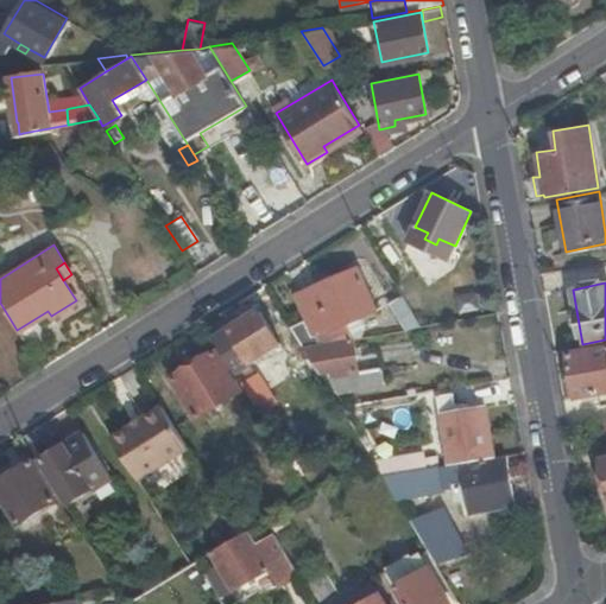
[(321,312),(288,325),(301,347),(352,337),(349,329),(361,324),(359,316),(374,310),(365,287),(320,306),(321,312)]
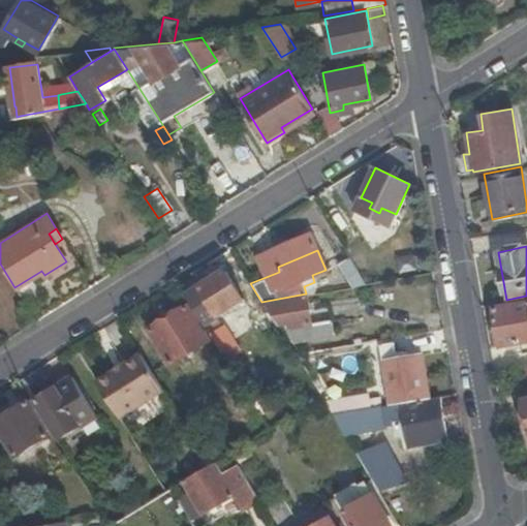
[(365,283),(348,257),(338,264),(351,285),(365,283)]
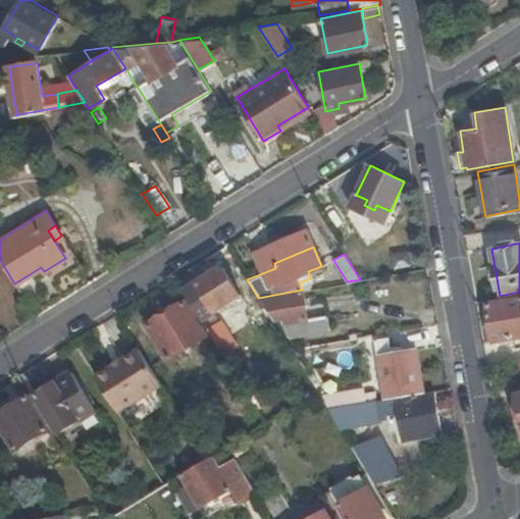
[(221,265),(182,290),(201,320),(240,295),(221,265)]
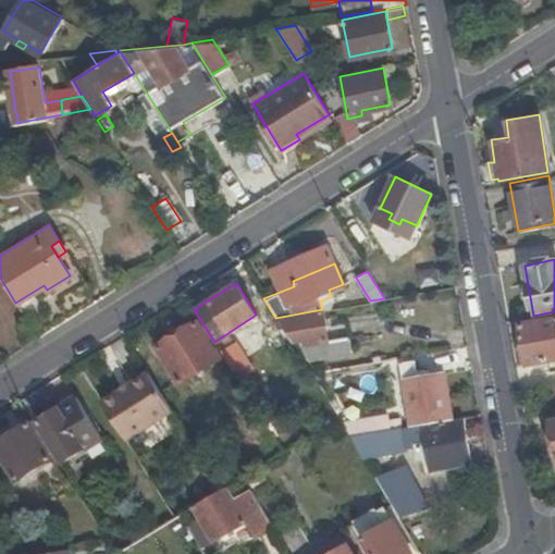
[(322,309),(275,318),(285,332),(297,330),(300,345),(308,344),(310,359),(352,352),(348,335),(346,319),(324,322),(322,309)]
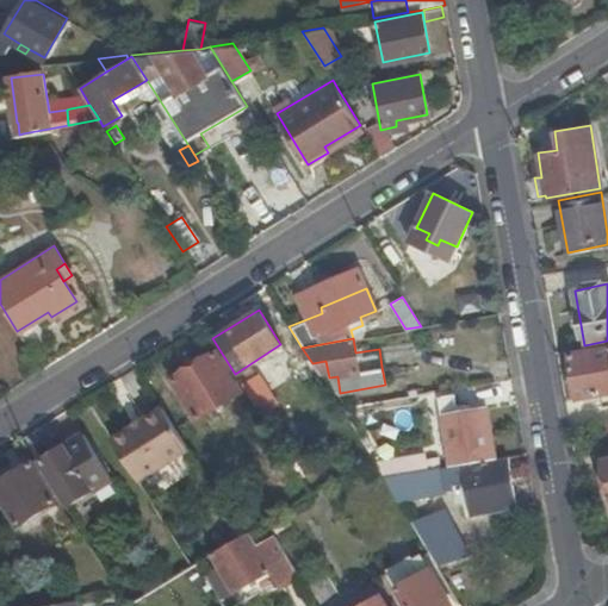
[(607,404),(607,347),(569,354),(576,397),(602,392),(605,406),(607,404)]
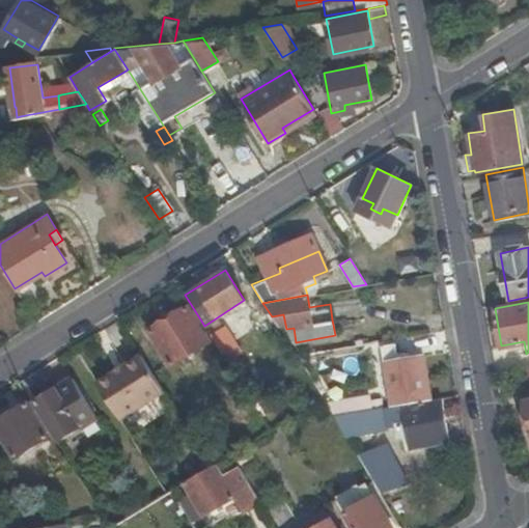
[(186,306),(148,330),(170,364),(207,341),(186,306)]
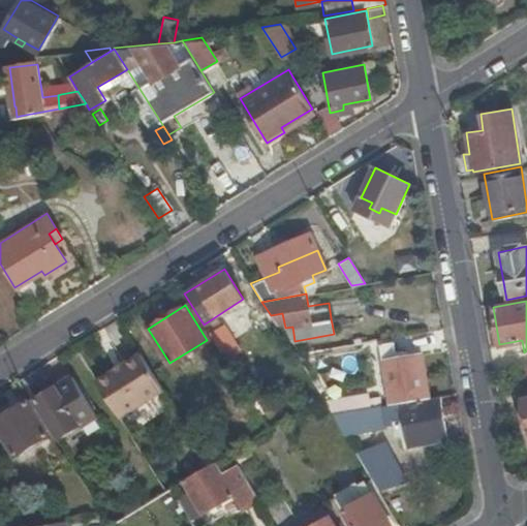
[(222,325),(209,332),(226,360),(239,350),(222,325)]
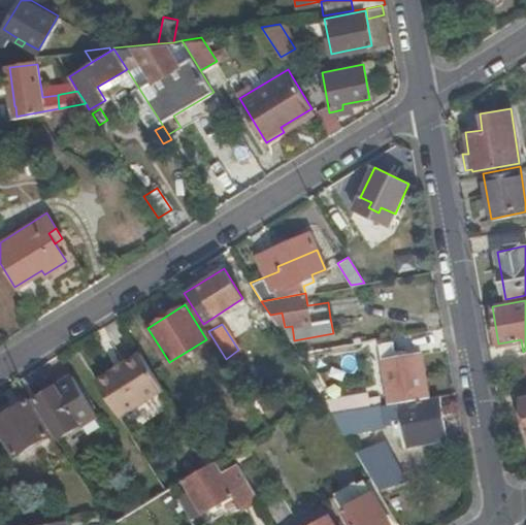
[(399,401),(428,395),(420,351),(402,354),(401,349),(393,350),(391,339),(379,342),(390,402),(399,401)]
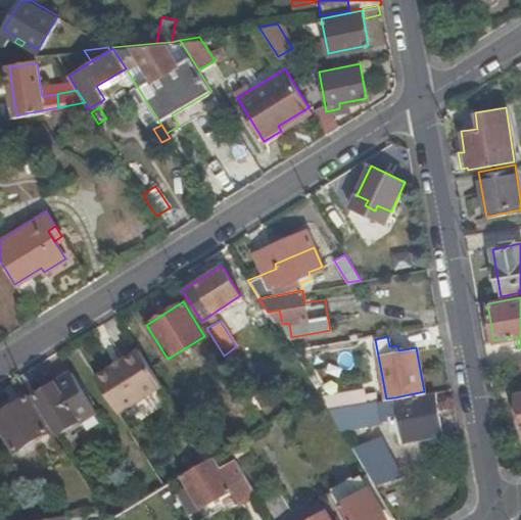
[(119,363),(141,397),(160,385),(137,348),(120,360),(121,362),(119,363)]
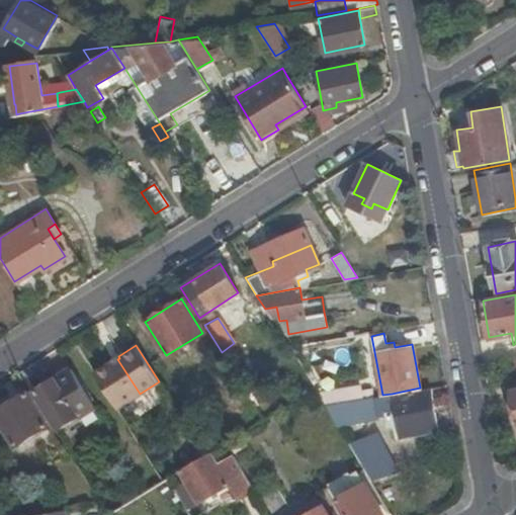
[(93,371),(116,409),(140,394),(117,359),(110,364),(109,362),(93,371)]
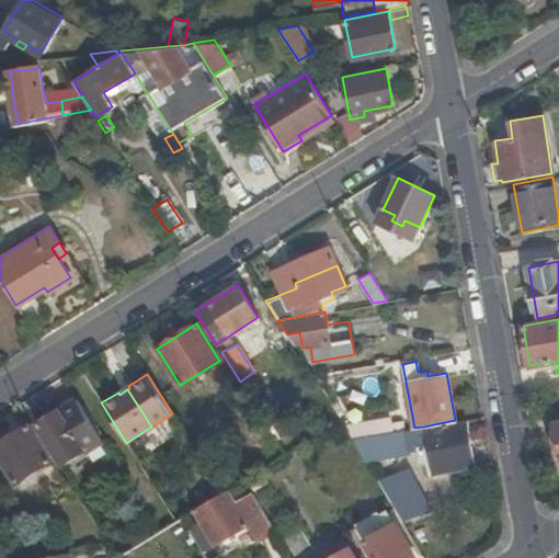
[(77,399),(37,423),(63,465),(102,440),(77,399)]
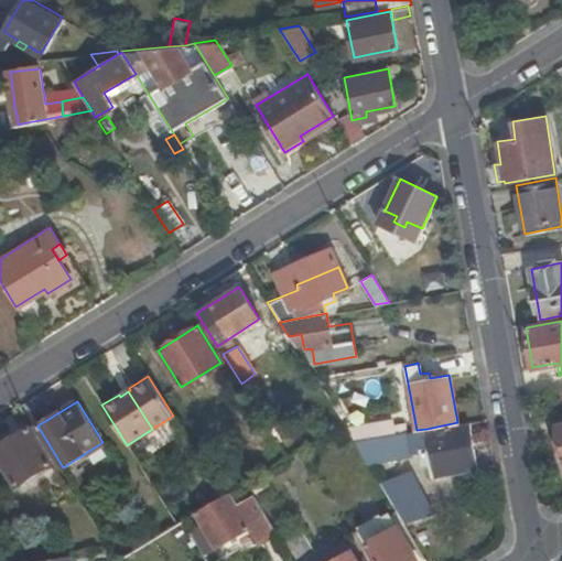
[(392,418),(346,427),(355,441),(389,435),(395,434),(392,418)]
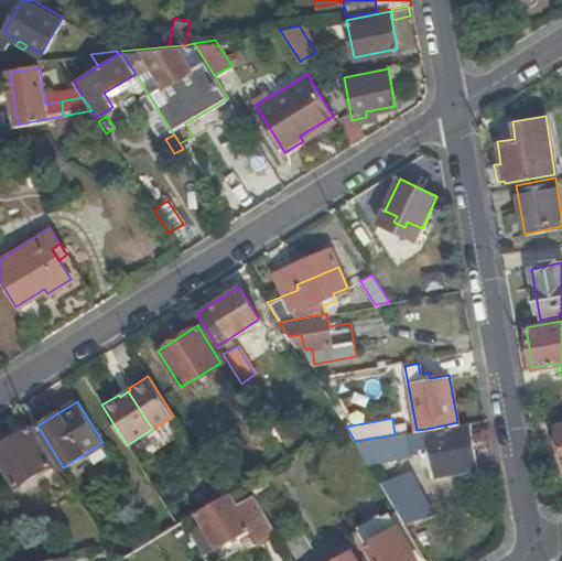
[(476,466),(468,421),(457,422),(427,429),(434,474),(476,466)]
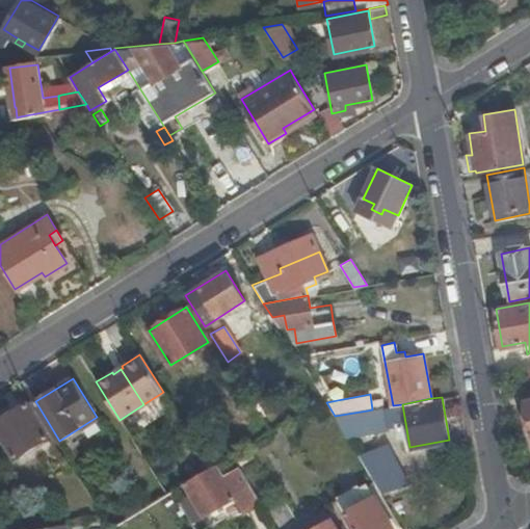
[(26,402),(0,418),(0,433),(15,457),(48,437),(26,402)]
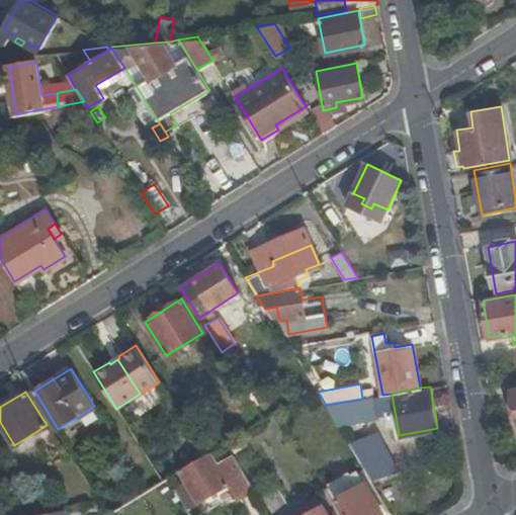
[(377,396),(362,399),(357,400),(360,414),(374,411),(373,404),(378,402),(377,396)]
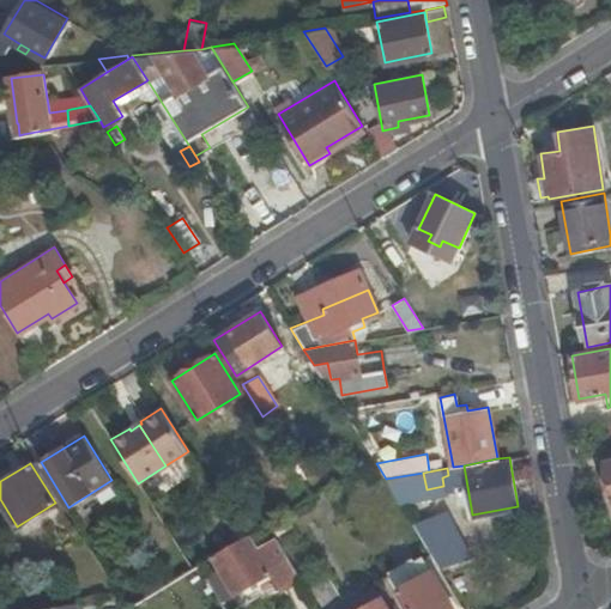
[(423,473),(386,479),(395,495),(427,489),(423,473)]
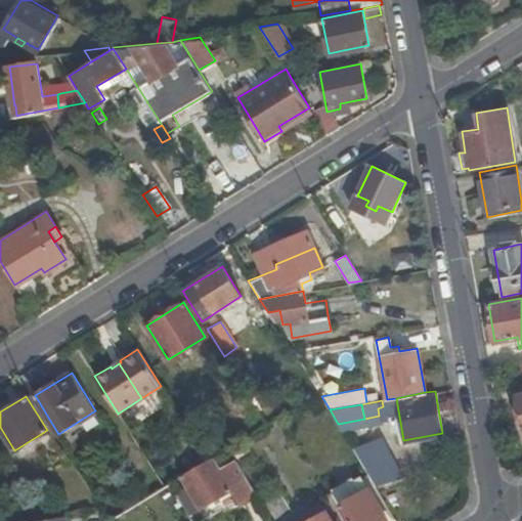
[(250,448),(244,438),(229,446),(235,458),(250,448)]
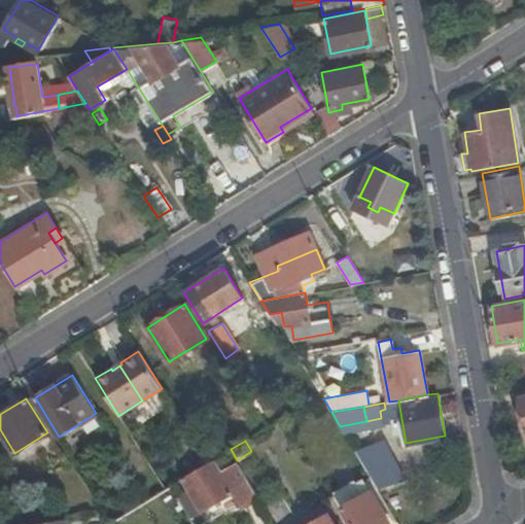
[(179,454),(190,473),(208,462),(197,443),(179,454)]
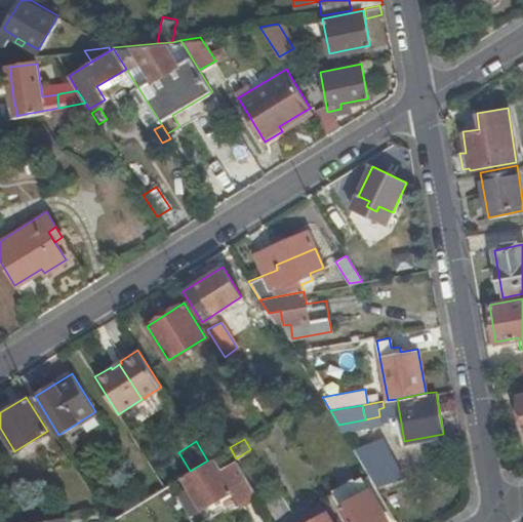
[(375,441),(353,448),(366,471),(392,462),(387,446),(378,448),(375,441)]
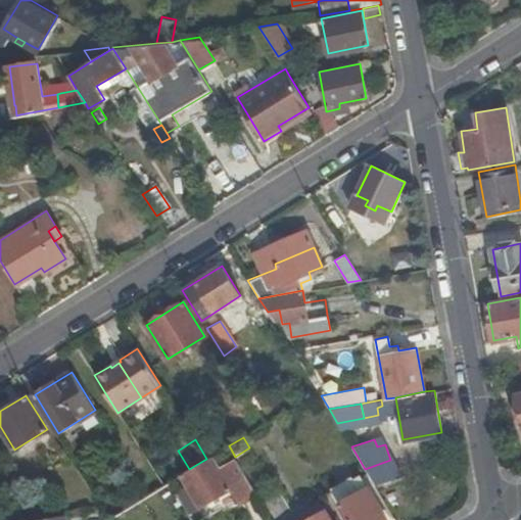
[(256,495),(235,458),(218,467),(211,456),(206,459),(189,469),(187,470),(180,474),(187,485),(175,491),(188,513),(230,488),(240,505),(256,495)]
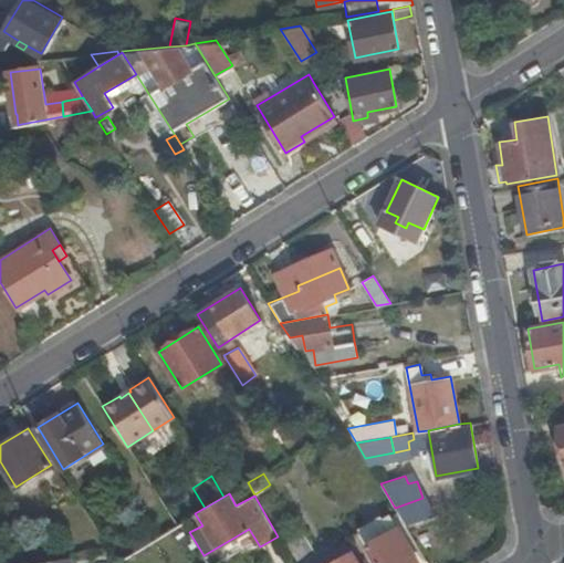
[(397,511),(356,535),(372,562),(419,562),(426,559),(397,511)]
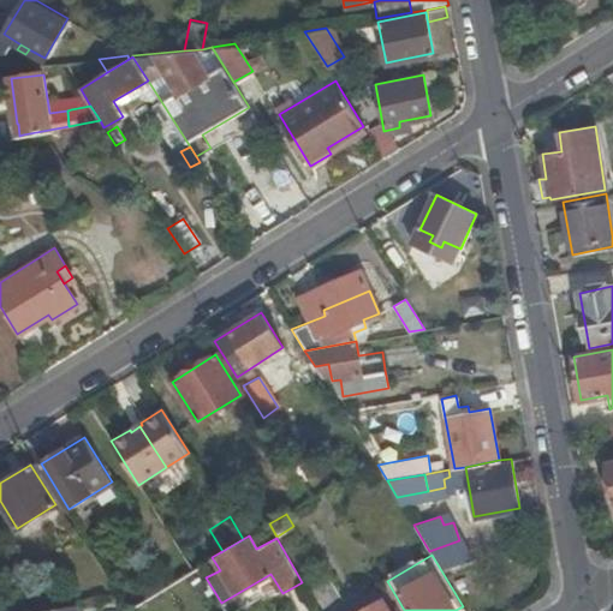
[(195,597),(210,589),(201,568),(184,575),(195,597)]
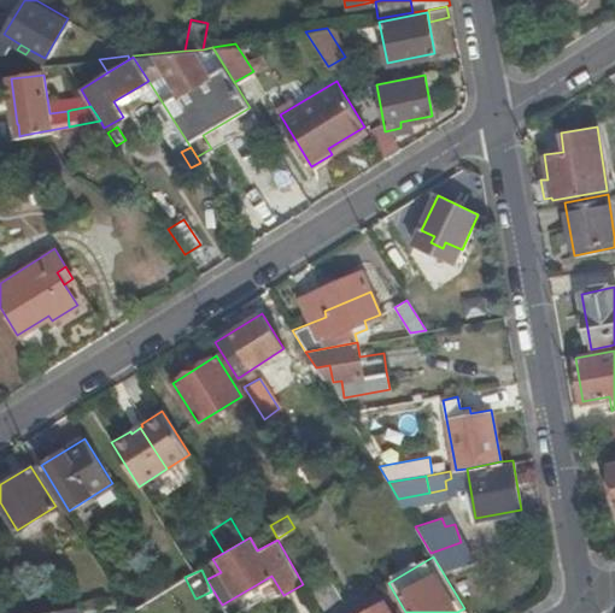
[(136,587),(126,594),(132,603),(142,597),(136,587)]
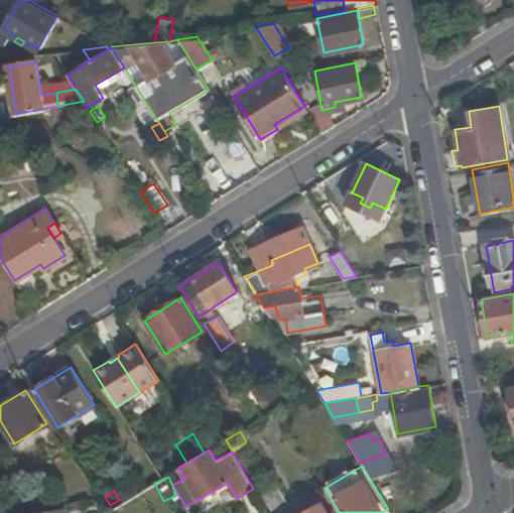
[(303,512),(327,512),(320,503),(303,512)]
